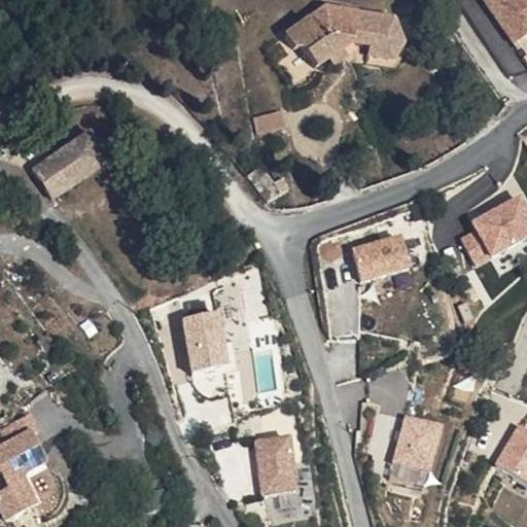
[(369,28),(367,37),(392,41),(402,27),(390,1),(383,0),(309,0),(283,21),(292,33),(295,33),(302,33),(313,49),(327,40),(339,32),(347,25),(369,28)]
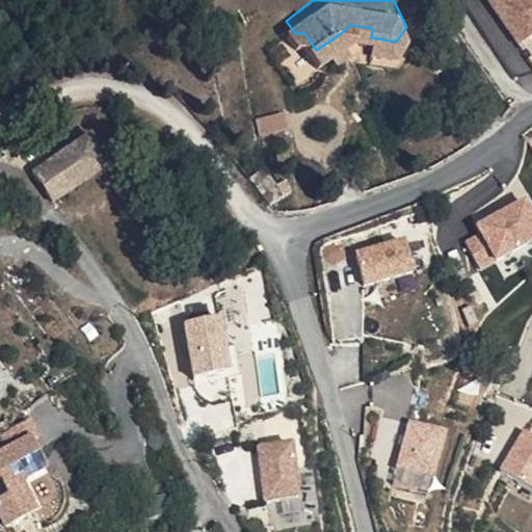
[(531,0),(511,0),(526,21),(531,16),(531,0)]
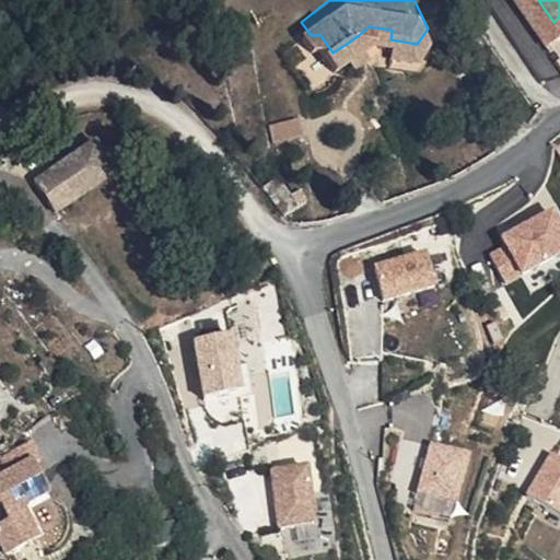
[(354,50),(365,42),(360,34),(348,43),(354,50)]
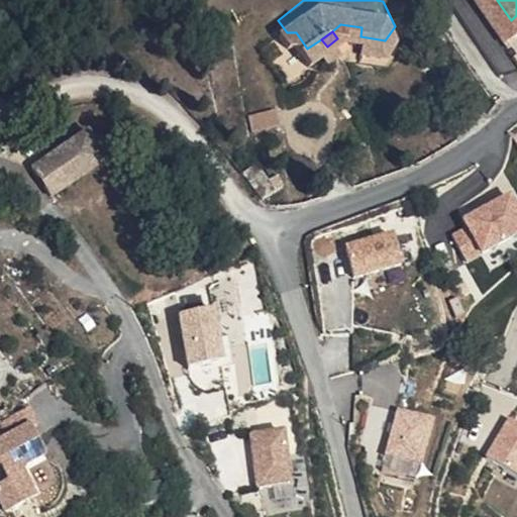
[(251,114),(255,129),(284,122),(280,107),(251,114)]
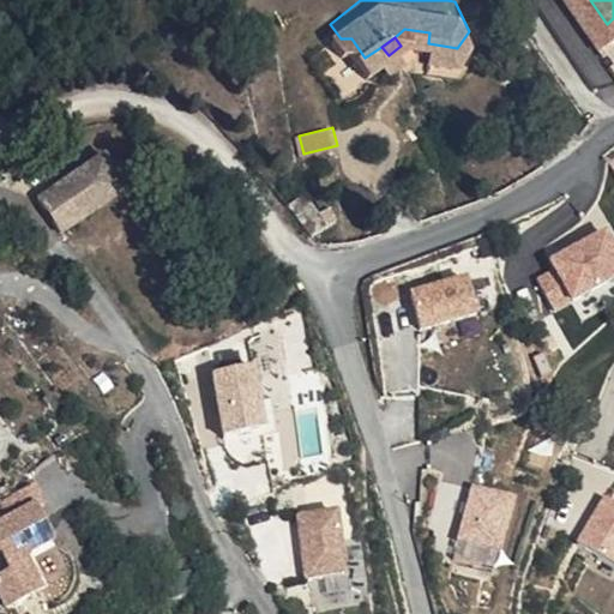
[(126,176),(102,144),(42,182),(67,217),(126,176)]
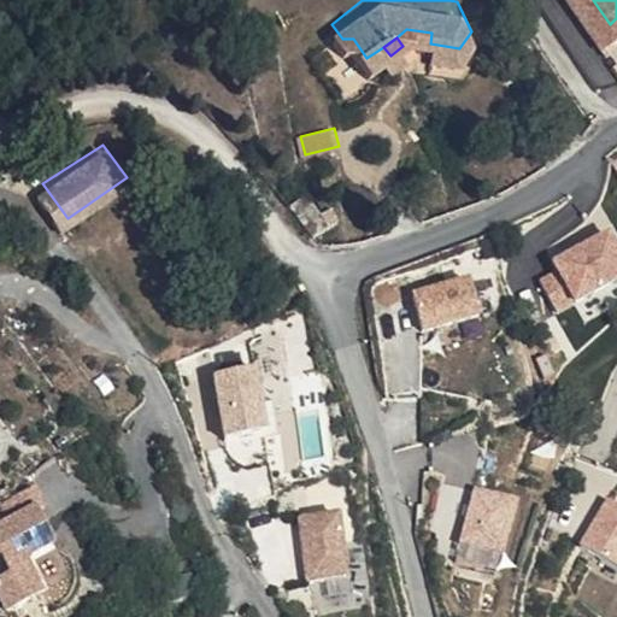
[(558,254),(594,236),(588,224),(552,242),(558,254)]
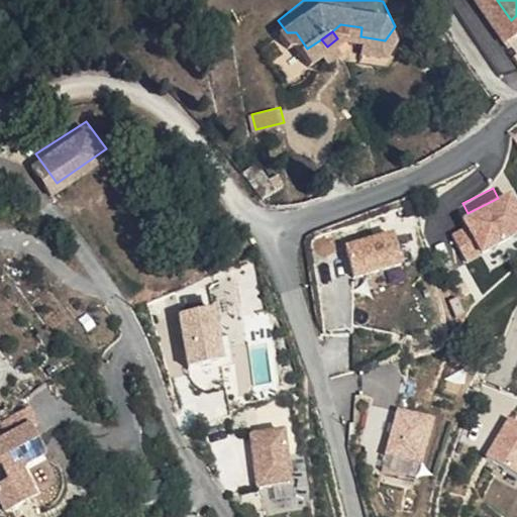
[(464,218),(468,224),(452,232),(470,262),(516,235),(516,197),(513,191),(464,218)]
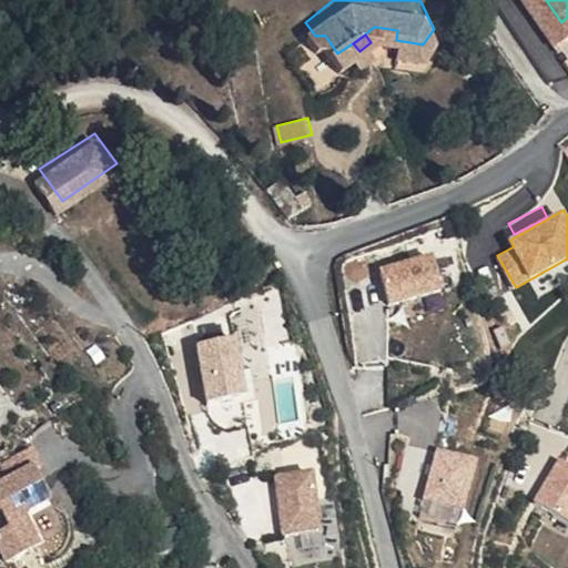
[(434,251),(382,266),(393,306),(446,291),(434,251)]
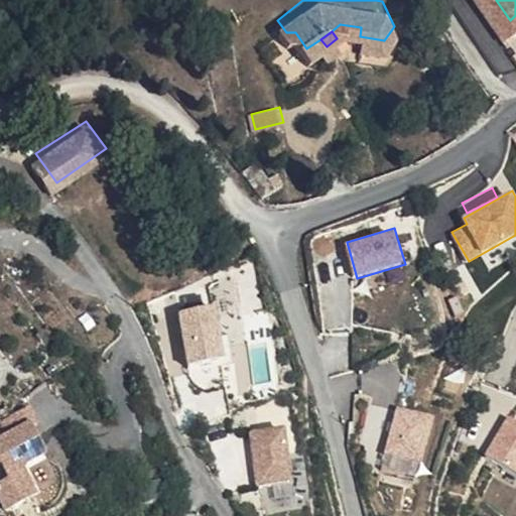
[(225,361),(220,305),(181,309),(186,364),(225,361)]
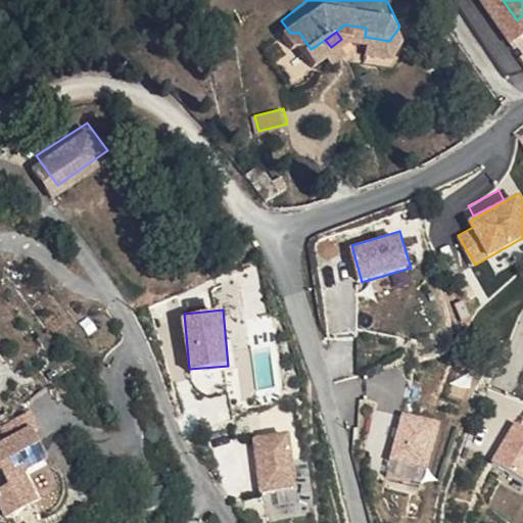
[(50,457),(36,426),(40,423),(25,392),(21,393),(0,409),(0,427),(6,440),(0,442),(0,494),(8,512),(38,498),(25,469),(50,457)]
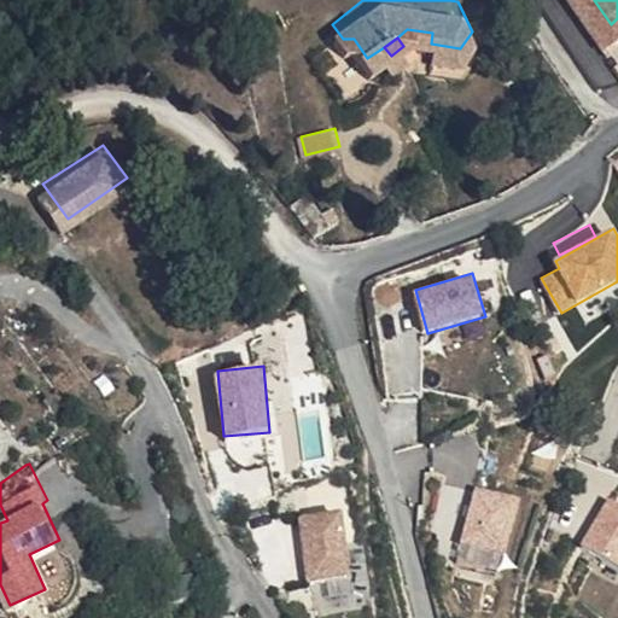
[(478,485),(456,564),(501,576),(523,497),(478,485)]
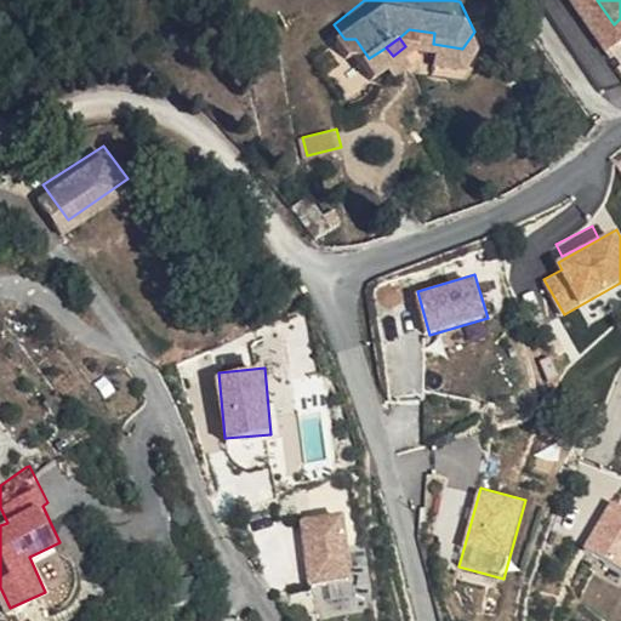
[(620,502),(614,499),(585,546),(620,568),(620,502)]
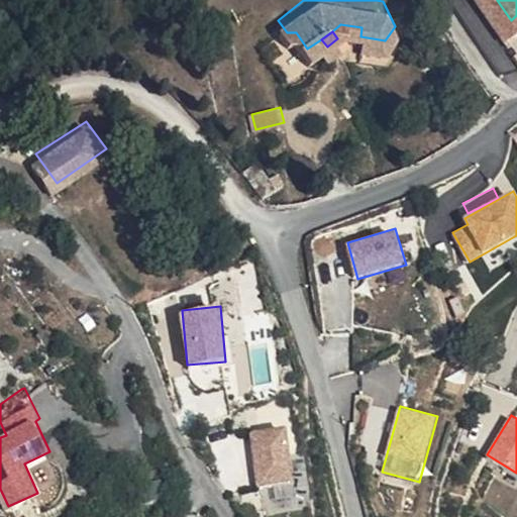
[(256,486),(294,483),(290,427),(251,430),(256,486)]
